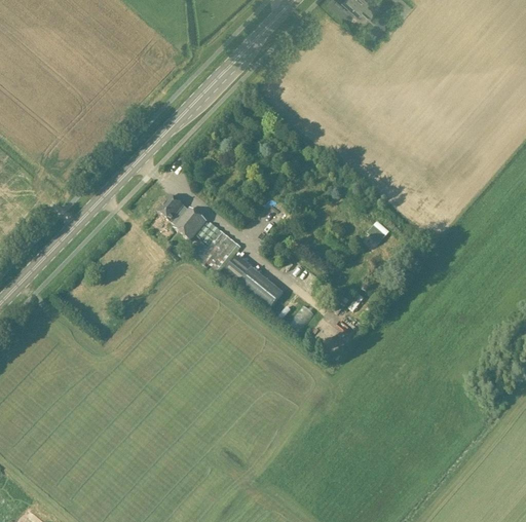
[(344,0),(355,10),(359,6),(368,13),(379,0),(344,0)]
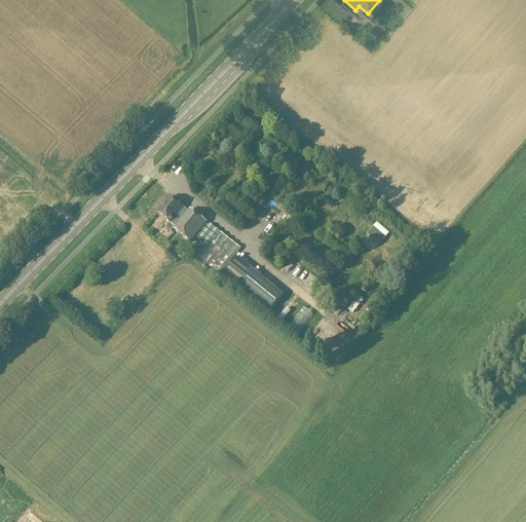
[(188,208),(184,204),(171,194),(157,211),(171,221),(172,220),(175,223),(174,226),(190,239),(195,234),(202,239),(191,254),(222,280),(234,265),(228,260),(240,246),(210,221),(209,222),(207,221),(207,220),(189,206),(188,208)]
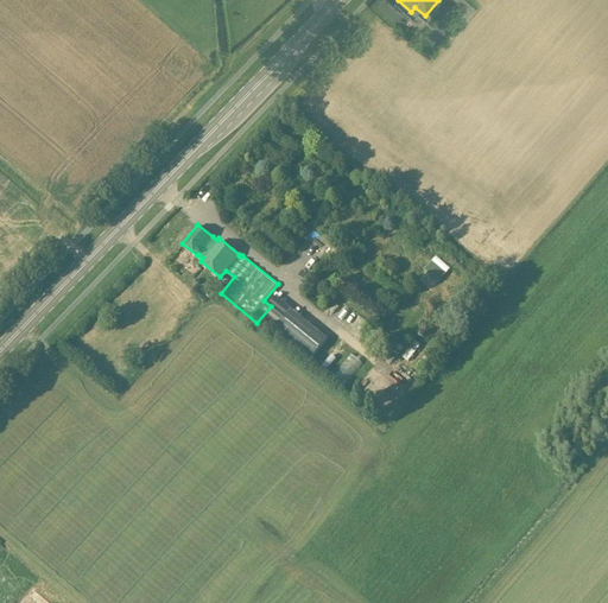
[(327,336),(291,308),(276,325),(311,355),(327,336)]
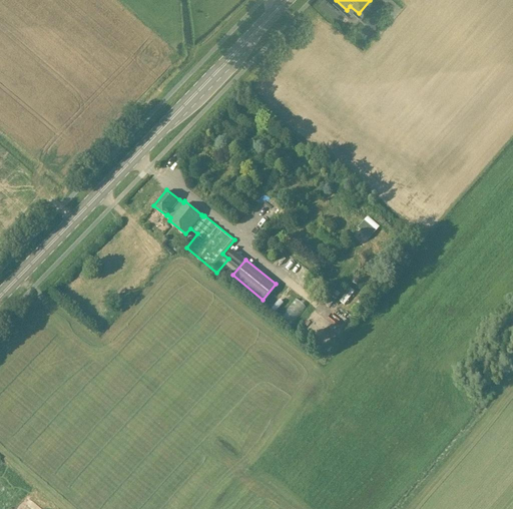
[(279,285),(267,306),(278,313),(291,291),(279,285)]
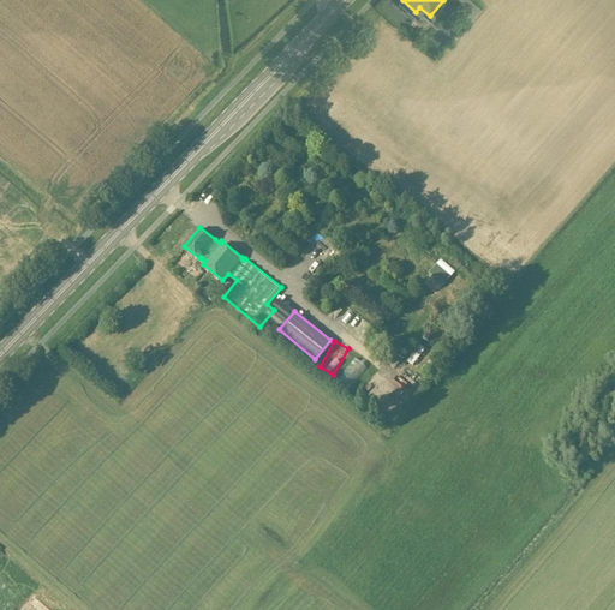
[(353,356),(336,377),(346,384),(363,362),(353,356)]
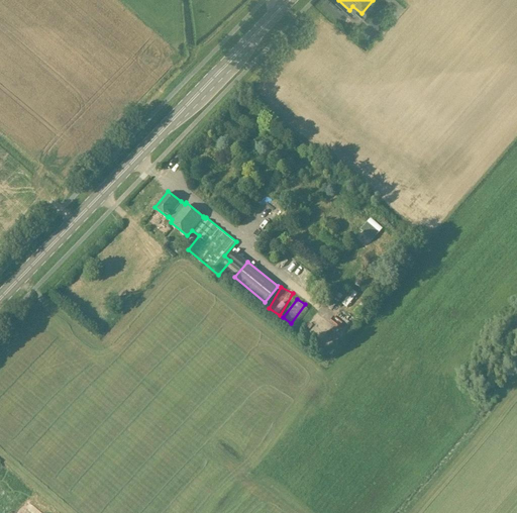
[(41,512),(27,500),(16,512),(41,512)]
